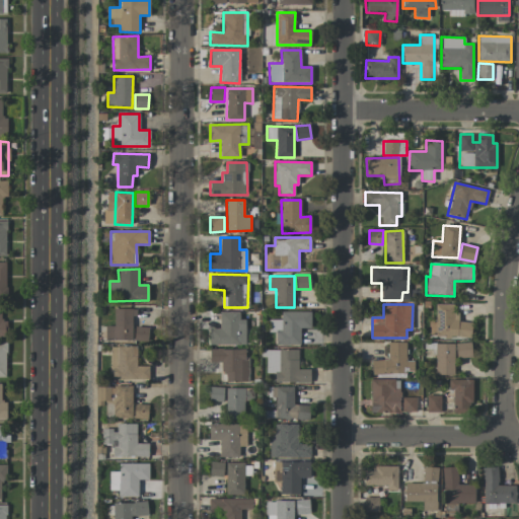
[(453,304),(435,304),(435,322),(429,322),(429,337),(470,338),(471,322),(458,321),(458,312),(453,312),(453,304)]
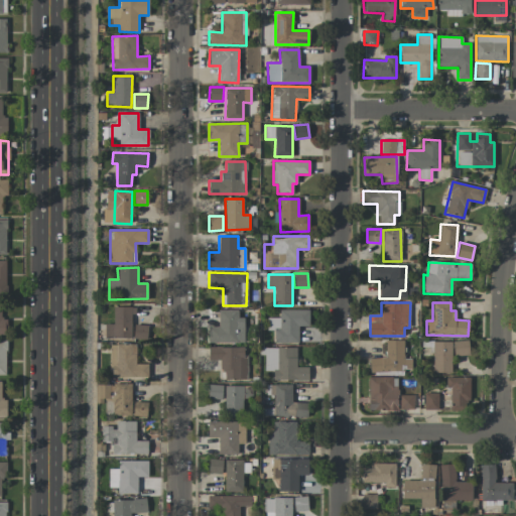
[(132,339),(132,307),(114,307),(113,325),(105,325),(105,338),(132,339)]
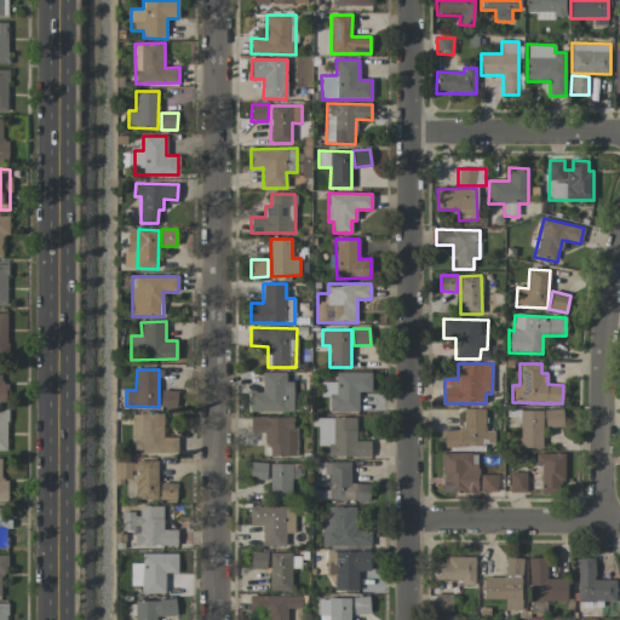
[(293,382),(286,382),(286,372),(262,373),(263,392),(250,392),(250,412),(293,412),(293,382)]
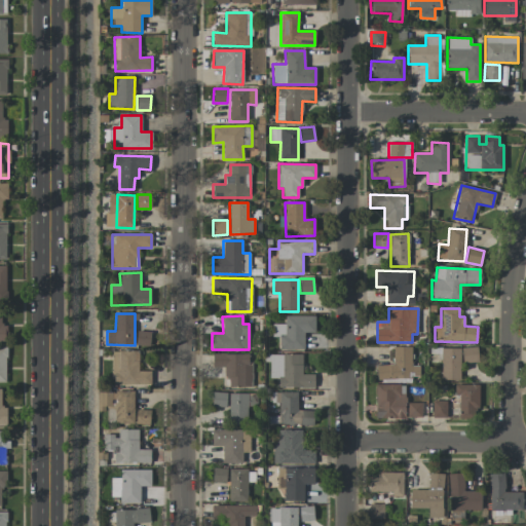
[(314,315),(285,315),(285,325),(272,325),(272,337),(278,337),(278,349),(303,349),(303,332),(314,332),(314,315)]
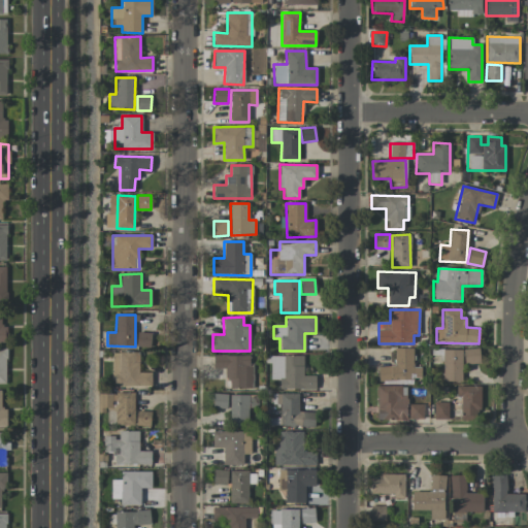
[(150,348),(151,333),(137,332),(137,347),(150,348)]
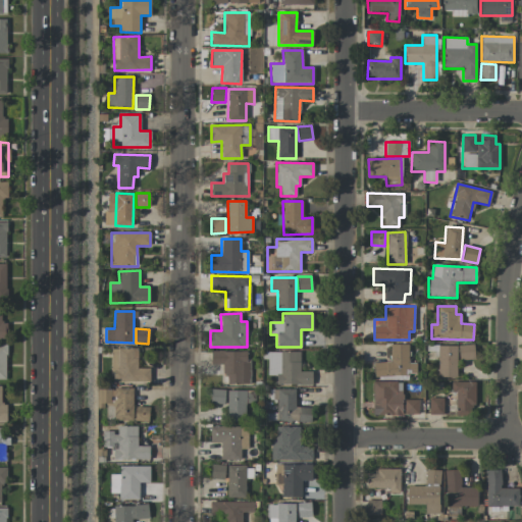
[(408,363),(408,345),(389,345),(390,362),(374,362),(374,376),(416,375),(416,363),(408,363)]
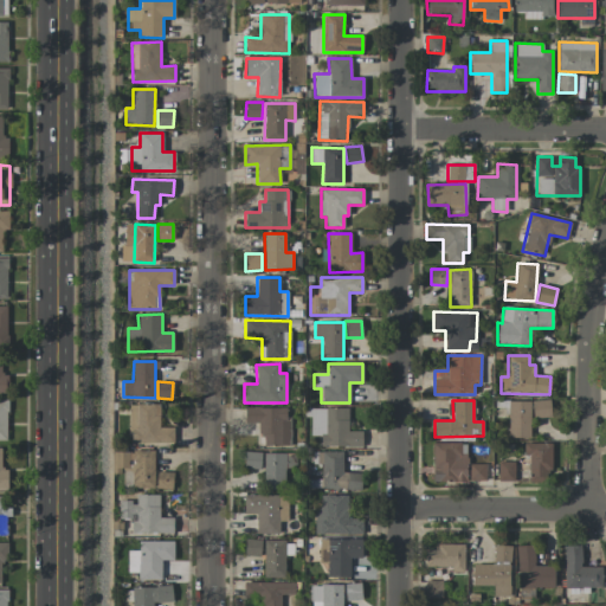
[(508,401),(508,438),(530,438),(529,418),(550,418),(550,400),(508,401)]
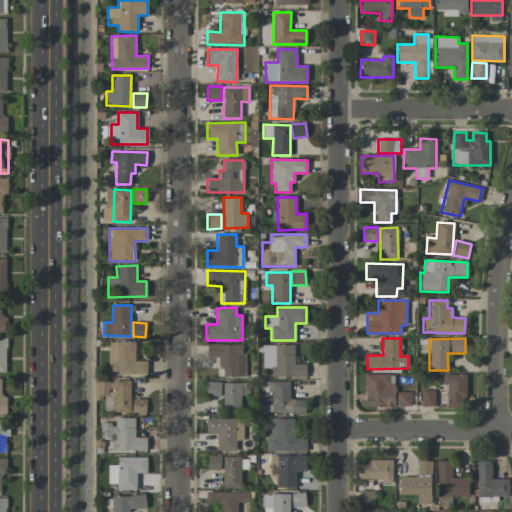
[(109,374),(146,374),(147,361),(134,361),(135,342),(110,342),(109,374)]
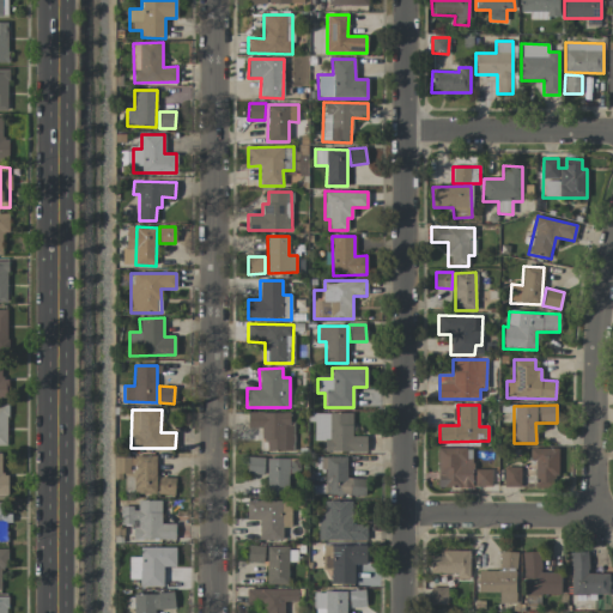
[(292,412),(248,413),(248,428),(263,428),(263,451),(292,451),(292,412)]
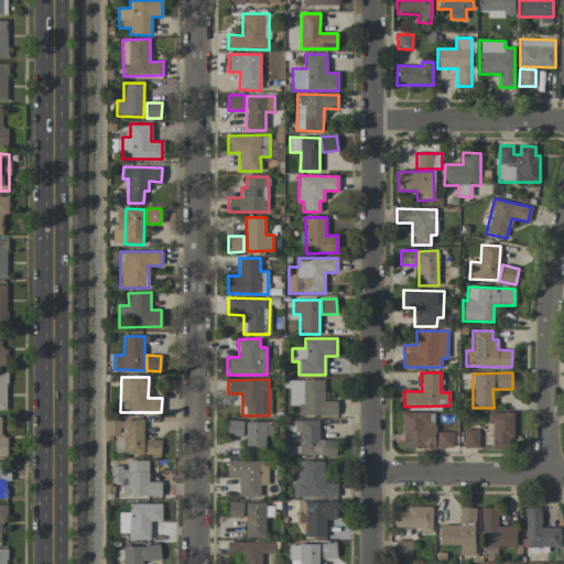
[(324,380),(286,380),(286,405),(297,405),(297,415),(337,416),(337,402),(324,401),(324,380)]
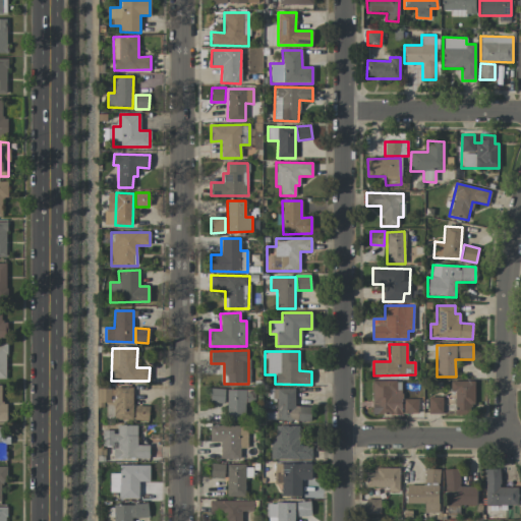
[(401,415),(402,382),(372,381),(371,414),(401,415)]
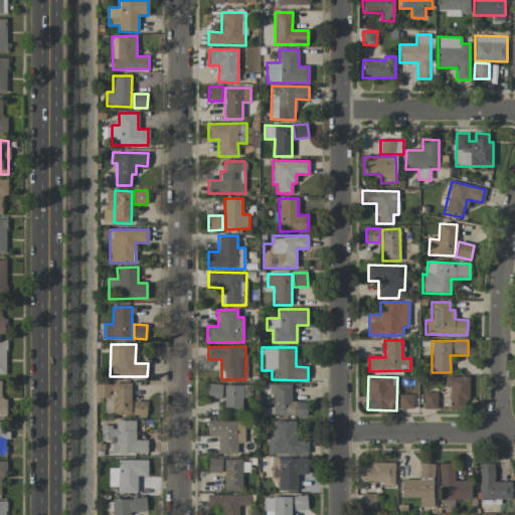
[(450,410),(468,409),(467,376),(445,377),(446,387),(450,387),(450,410)]
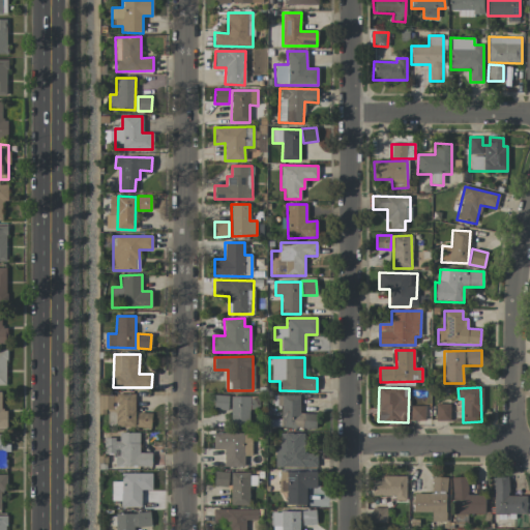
[(136,394),(115,394),(115,427),(151,427),(151,413),(136,413),(136,394)]
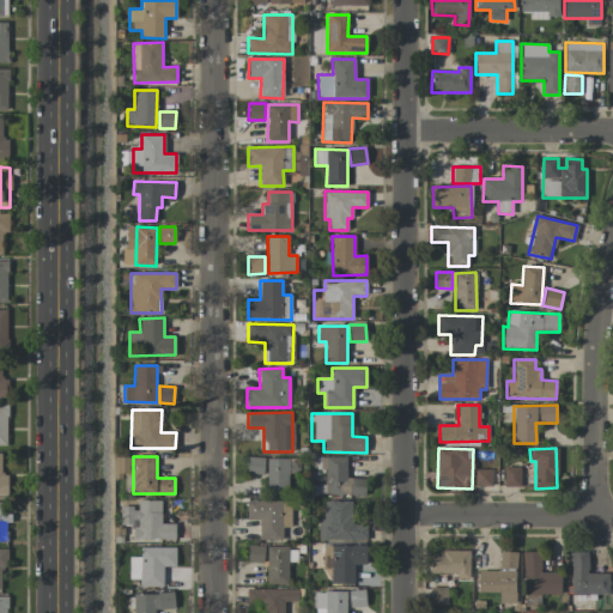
[(346,478),(346,457),(326,456),(325,495),(365,496),(365,479),(346,478)]
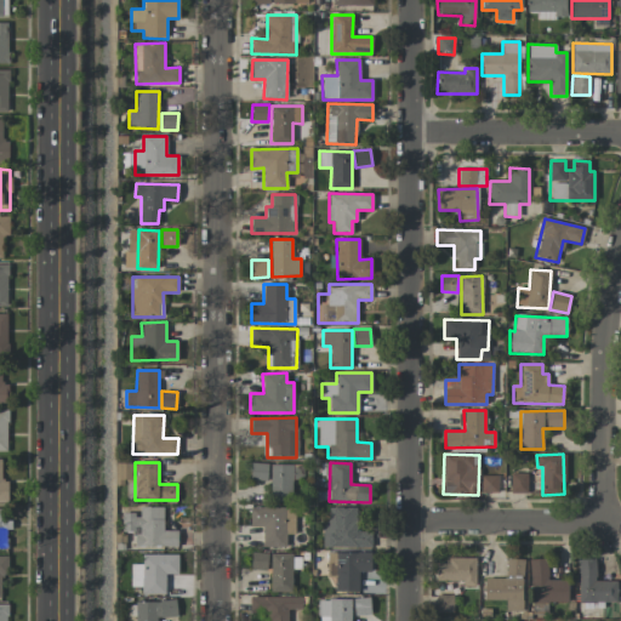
[(250,479),(267,480),(267,465),(251,463),(250,479)]
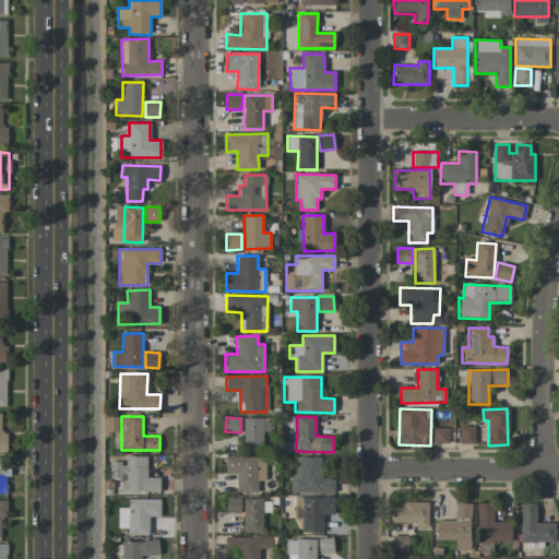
[(244,451),(262,451),(262,432),(272,432),(272,418),(244,418),(244,451)]
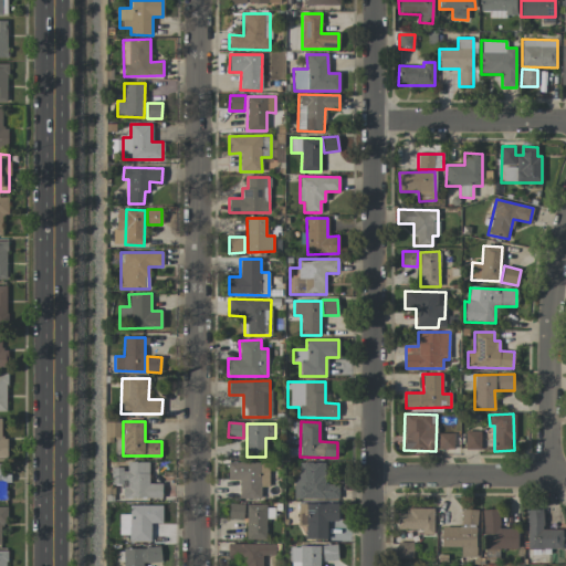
[(480,449),(480,431),(465,431),(465,450),(480,449)]
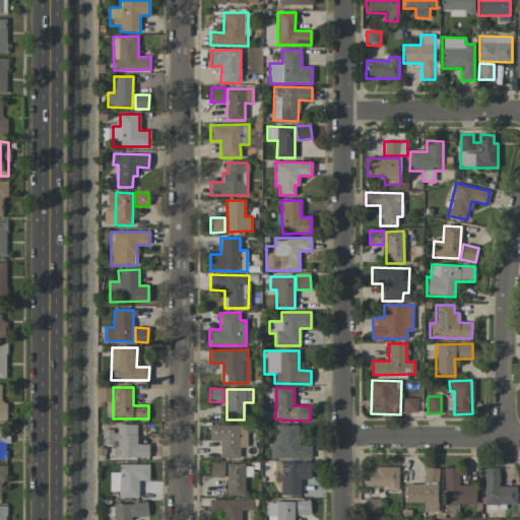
[(417,398),(402,398),(402,412),(416,412),(417,398)]
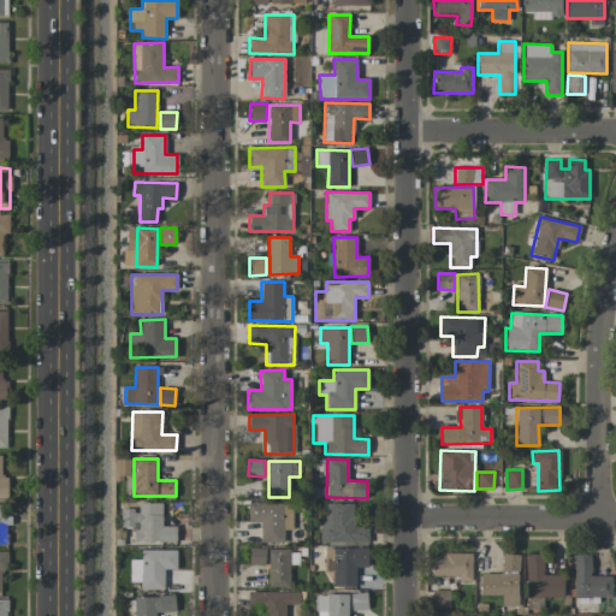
[(176,542),(176,526),(163,526),(161,503),(138,503),(138,510),(120,510),(120,528),(134,528),(134,543),(176,542)]
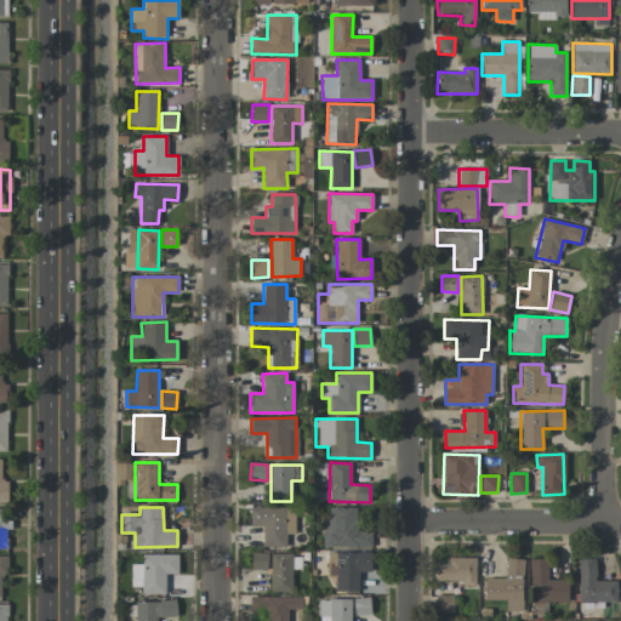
[(286,547),(286,534),(295,534),(295,507),(250,507),(250,527),(262,528),(262,547),(286,547)]
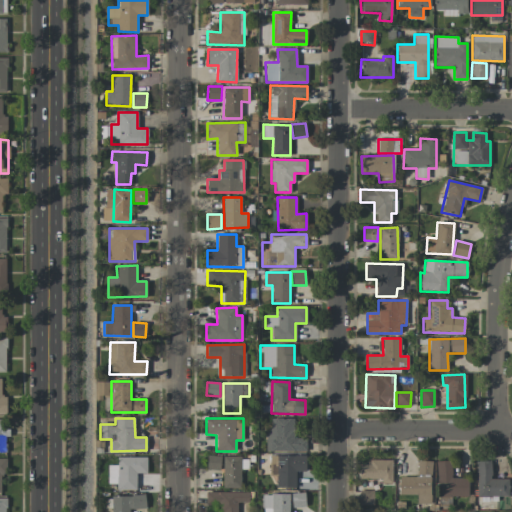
[(221,456),(207,455),(207,469),(220,470),(221,456)]
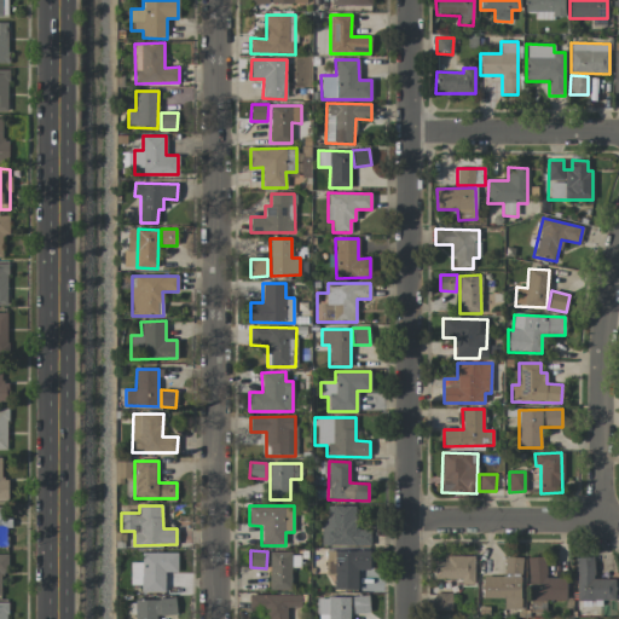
[(369,550),(325,551),(327,574),(334,574),(334,590),(358,589),(357,571),(370,570),(369,550)]
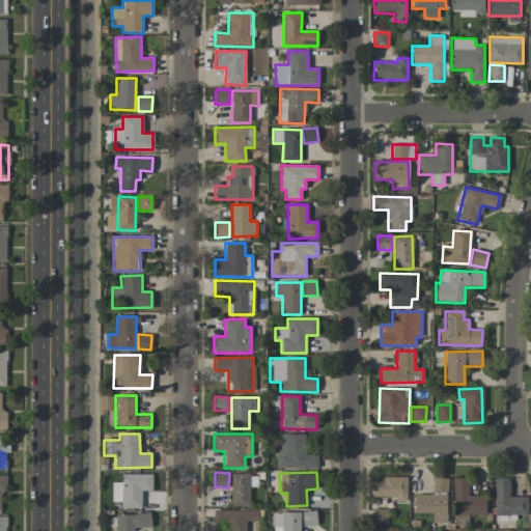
[(112,482),(112,502),(120,502),(120,508),(141,507),(141,492),(152,491),(151,474),(121,474),(121,482),(112,482)]
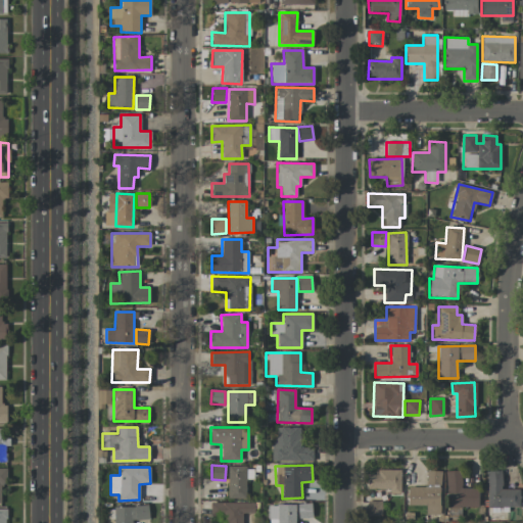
[(246,467),(228,467),(227,498),(245,498),(246,467)]
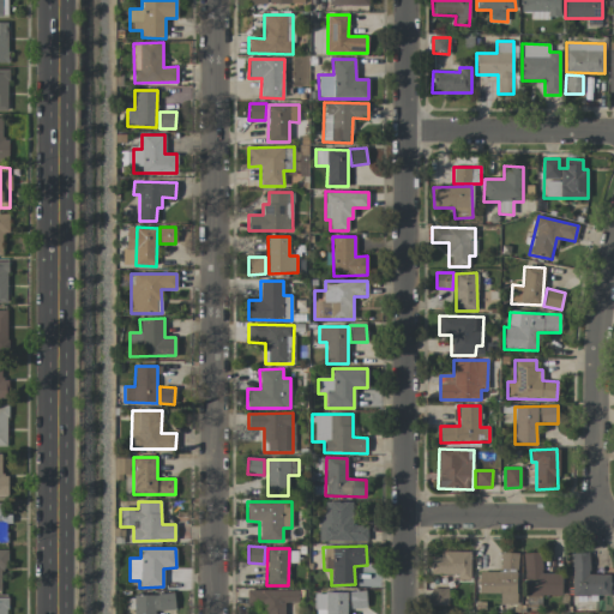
[(470,552),(443,552),(443,557),(432,557),(431,575),(458,575),(458,579),(470,581),(470,552)]
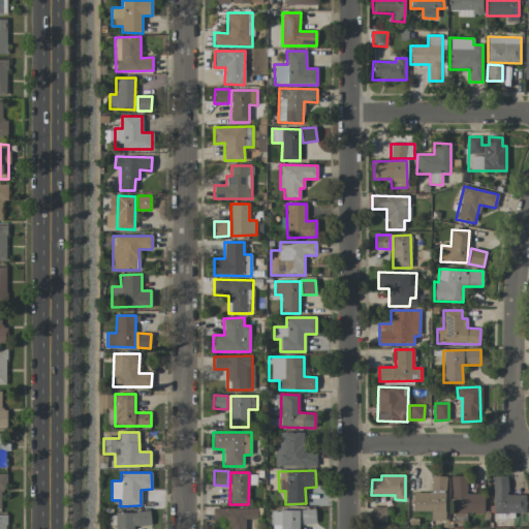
[(431,492),(413,492),(412,510),(431,511),(431,521),(444,521),(445,476),(431,476),(431,492)]
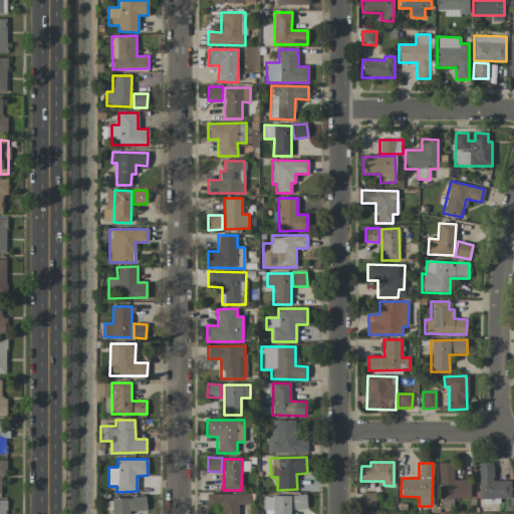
[(453,480),(453,463),(439,463),(439,508),(453,508),(453,499),(470,499),(470,480),(453,480)]
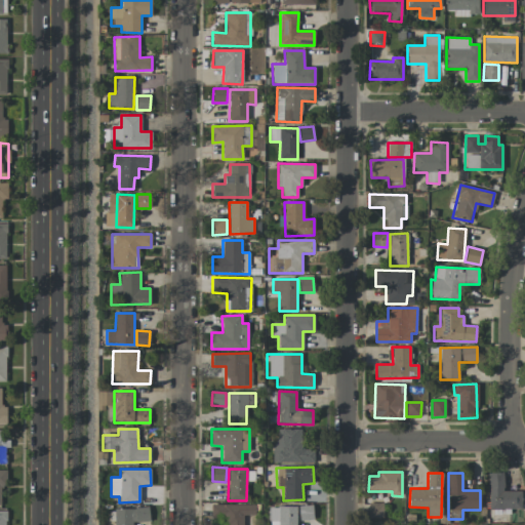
[(521,491),(503,491),(503,473),(488,473),(489,509),(521,509),(521,491)]
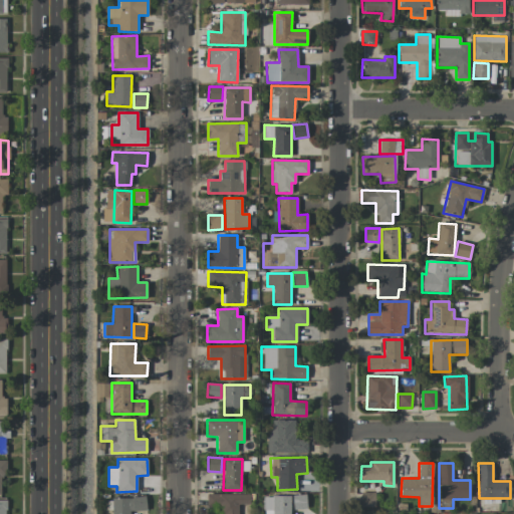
[(374,493),(361,492),(360,506),(374,507),(374,493)]
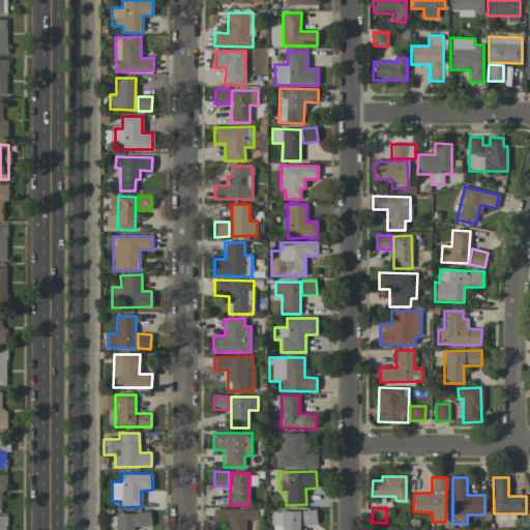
[(244,529),(245,520),(258,521),(258,509),(213,509),(213,523),(226,523),(225,529),(244,529)]
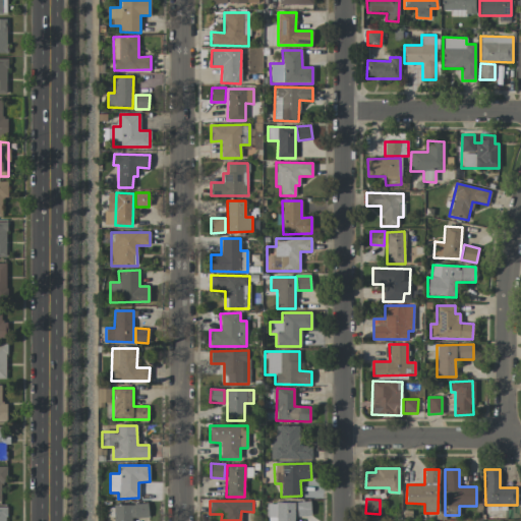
[(296,502),(296,516),(310,516),(309,502),(296,502)]
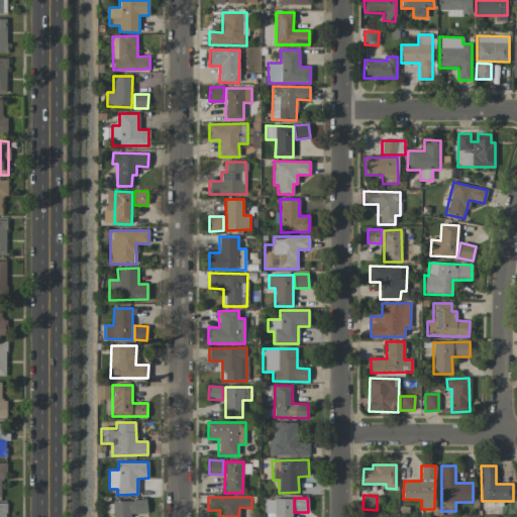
[(291,516),(292,499),(265,499),(265,516),(291,516)]
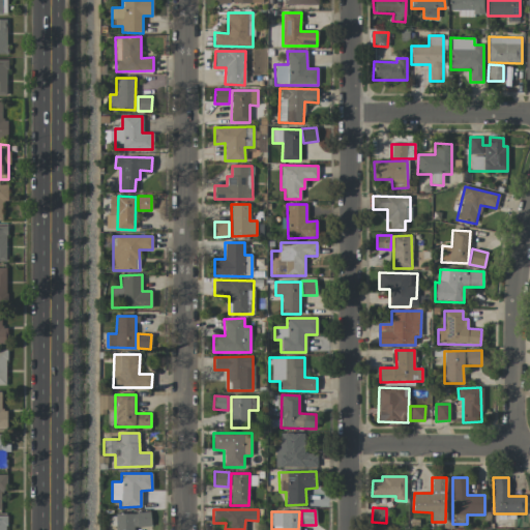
[(133,529),(134,527),(150,527),(150,513),(116,512),(115,529),(133,529)]
